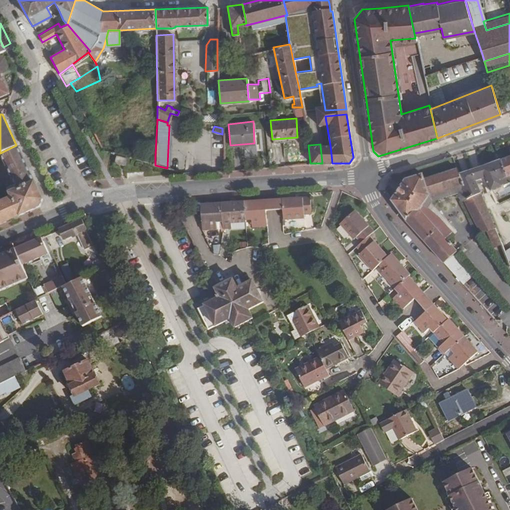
[(38,205),(41,198),(33,180),(16,145),(0,153),(13,182),(6,185),(7,188),(10,196),(0,200),(0,222),(18,214),(38,205)]
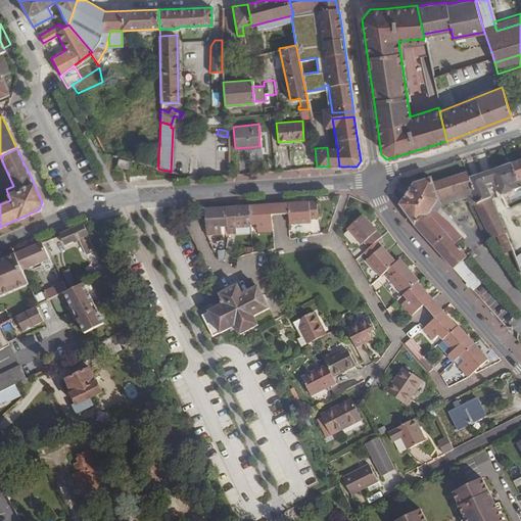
[(333,148),(327,148),(329,167),(335,167),(333,148)]
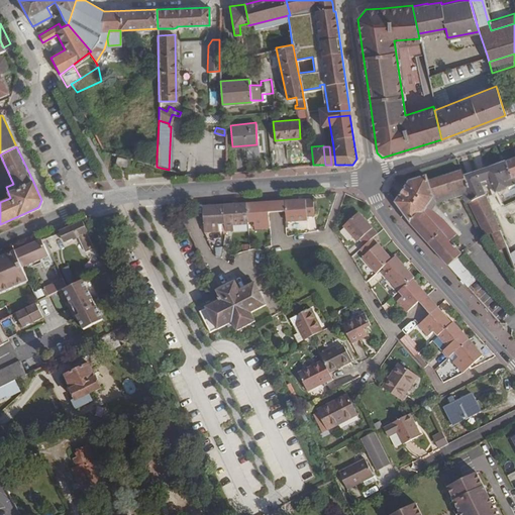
[(137,162),(157,167),(157,158),(139,152),(137,162)]
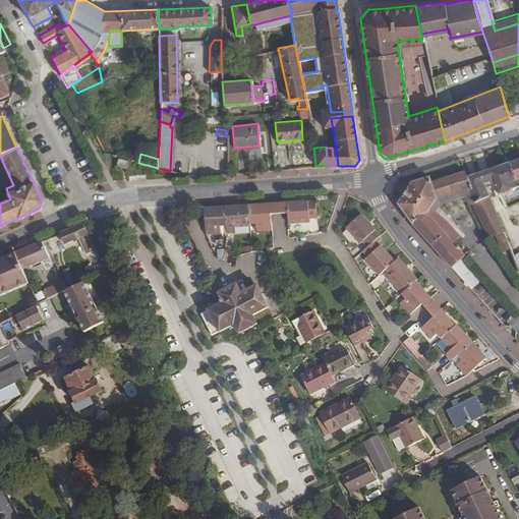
[(518,157),(507,162),(518,184),(518,185),(518,157)]
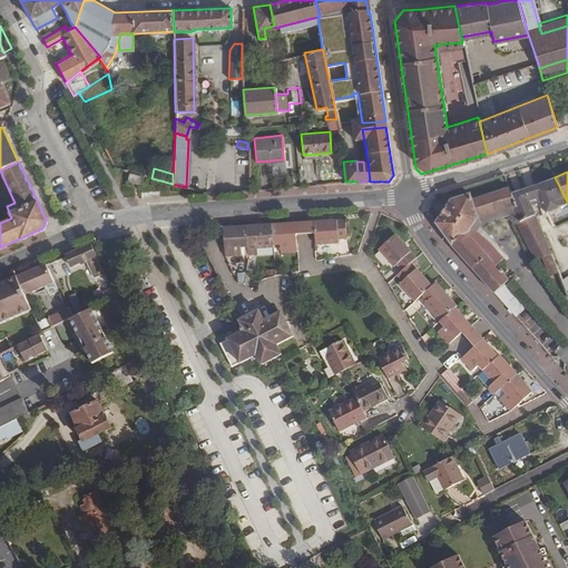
[(128,173),(127,180),(138,183),(139,176),(128,173)]
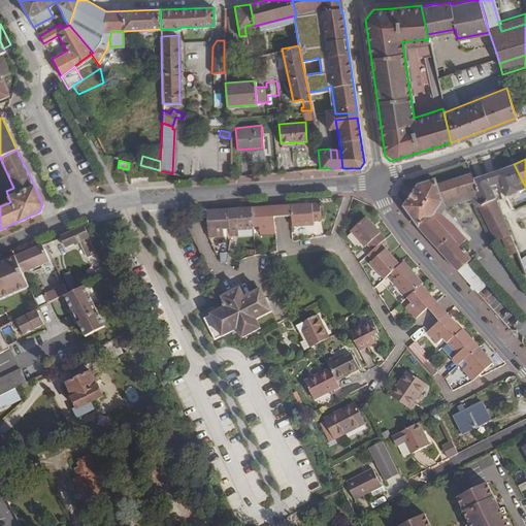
[(495,199),(525,187),(514,164),(471,177),(475,190),(477,194),(475,194),(480,204),(494,198),(495,199)]
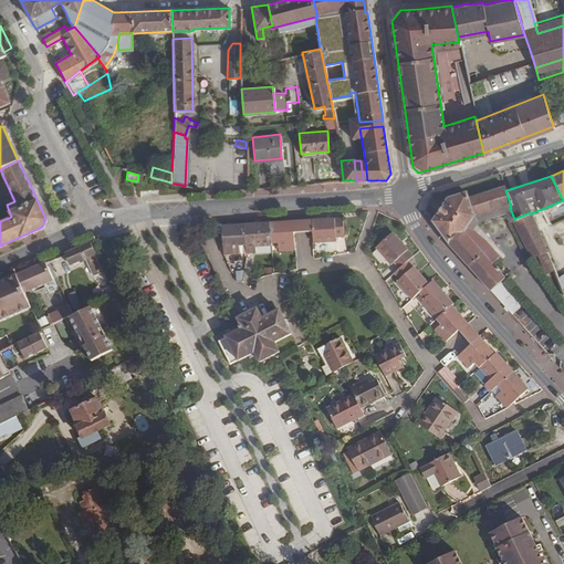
[(470,229),(466,225),(472,216),(510,204),(505,190),(503,185),(467,197),(465,191),(446,197),(430,220),(447,242),(489,290),(501,279),(503,277),(490,262),(498,254),(484,239),(470,229)]
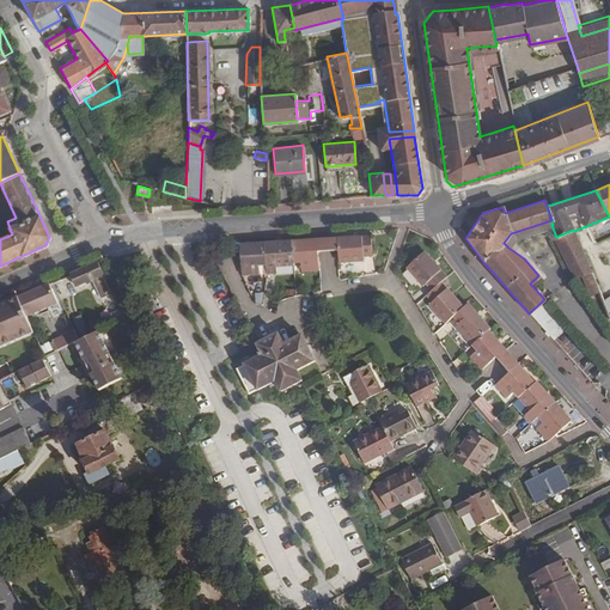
[(514,239),(547,229),(550,241),(556,237),(551,225),(553,225),(551,220),(511,233),(504,243),(508,248),(514,239)]
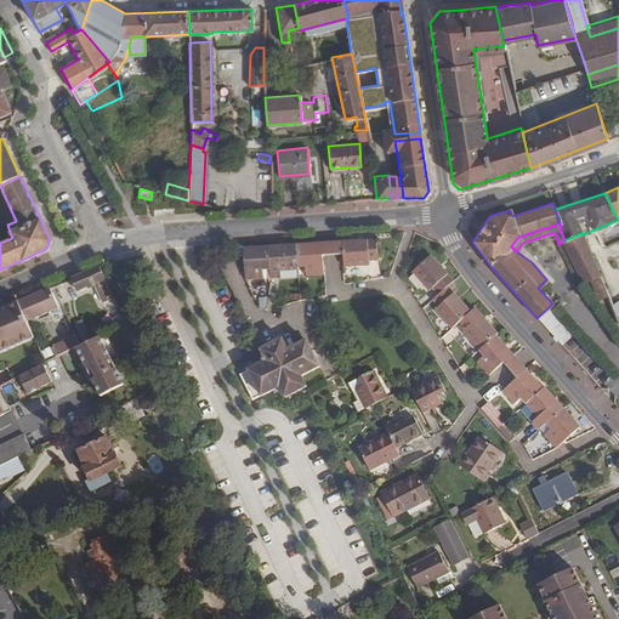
[(0,243),(12,238),(9,228),(0,232),(0,243)]
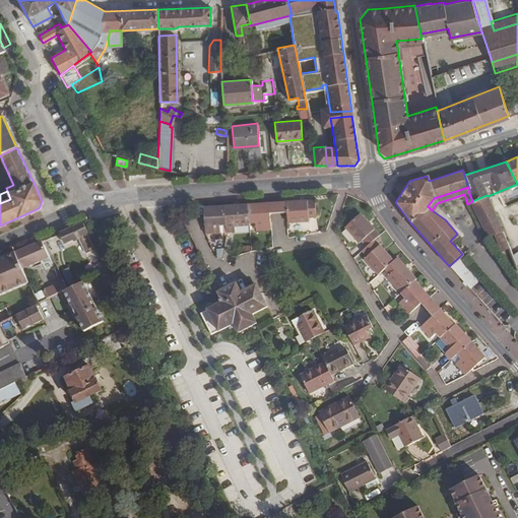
[(502,231),(488,196),(487,195),(472,201),(488,233),(493,231),(500,249),(508,246),(502,231)]
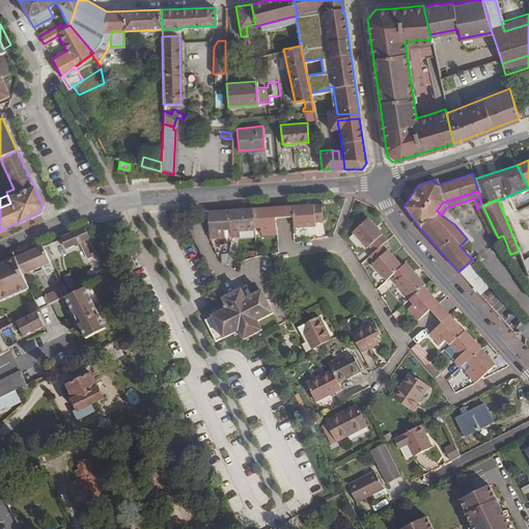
[(313,221),(321,221),(321,203),(290,204),(291,215),(293,226),(314,225),(313,221)]
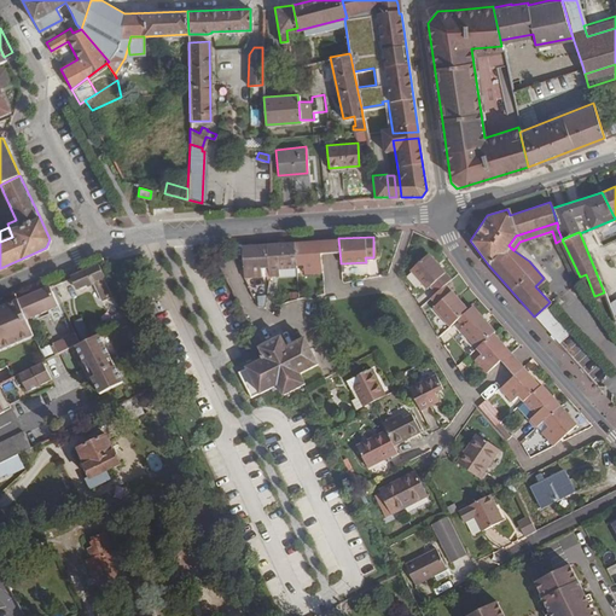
[(340,250),(338,238),(318,239),(319,253),(340,250)]
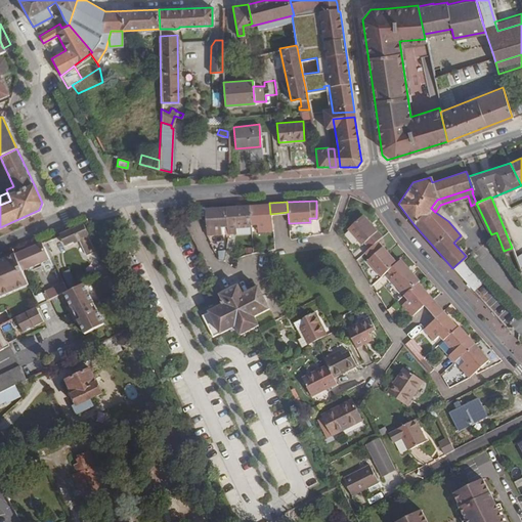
[(271,230),(270,214),(269,203),(249,205),(250,223),(256,223),(257,230),(271,230)]
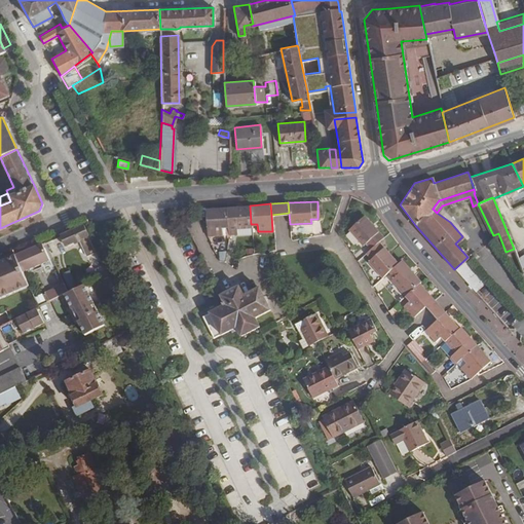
[(251,227),(251,224),(250,206),(226,207),(227,226),(227,233),(236,233),(235,227),(251,227)]
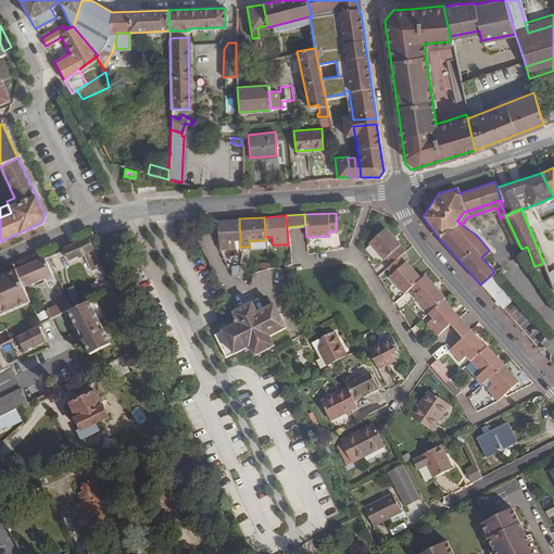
[(234,239),(240,239),(239,218),(216,221),(217,249),(234,248),(234,239)]
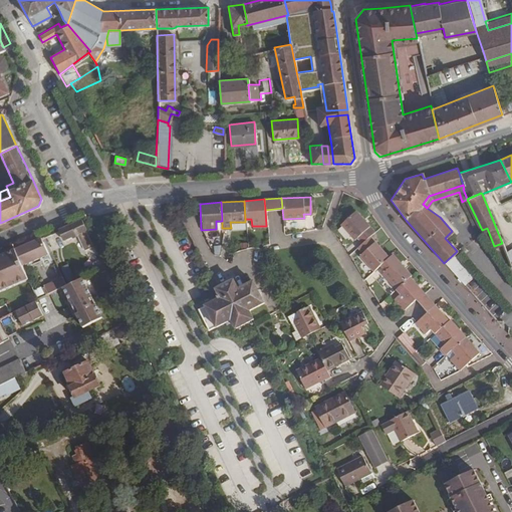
[(368,235),(373,231),(355,209),(339,223),(353,239),(356,236),(360,242),(368,235)]
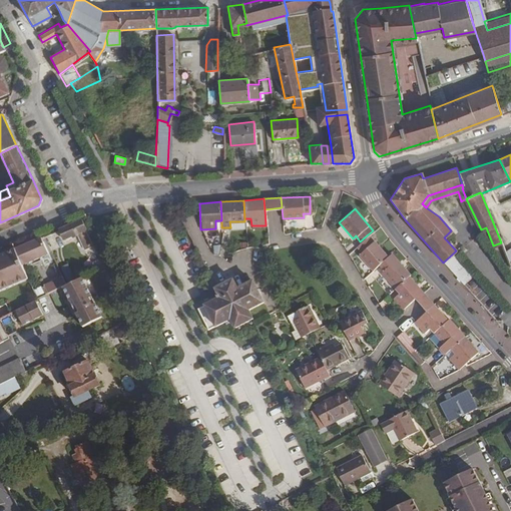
[(83,248),(92,244),(80,218),(57,228),(61,238),(76,232),(83,248)]
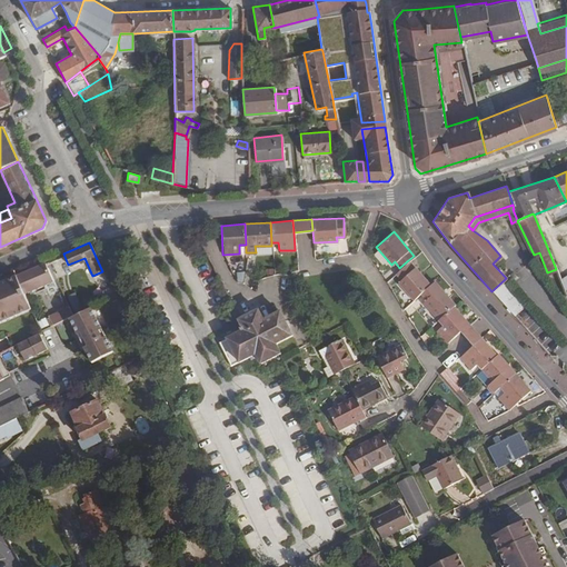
[(419,292),(429,284),(408,260),(399,268),(395,272),(399,279),(397,281),(411,299),(419,292)]
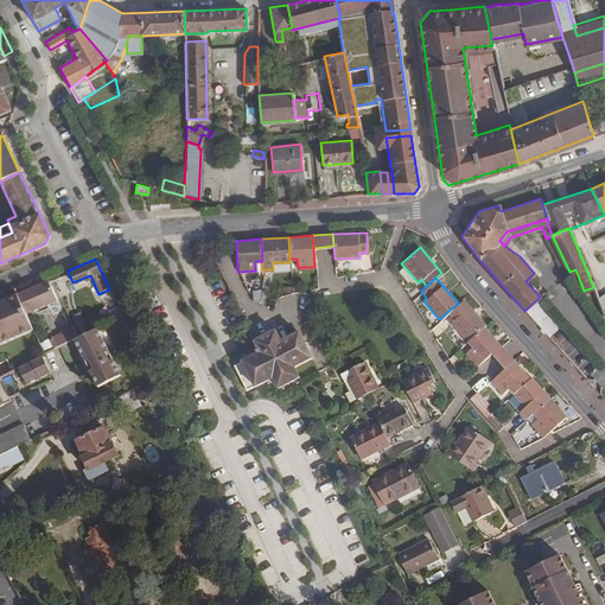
[(48,280),(16,293),(21,306),(24,312),(55,299),(48,280)]
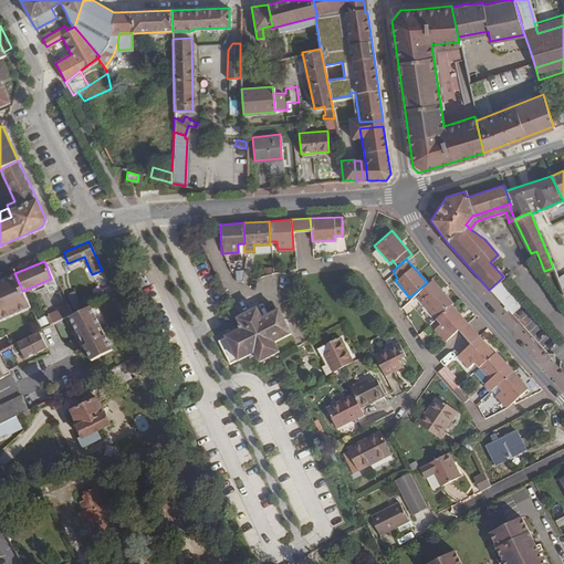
[(0,319),(29,306),(22,291),(20,285),(14,273),(0,279),(0,319)]
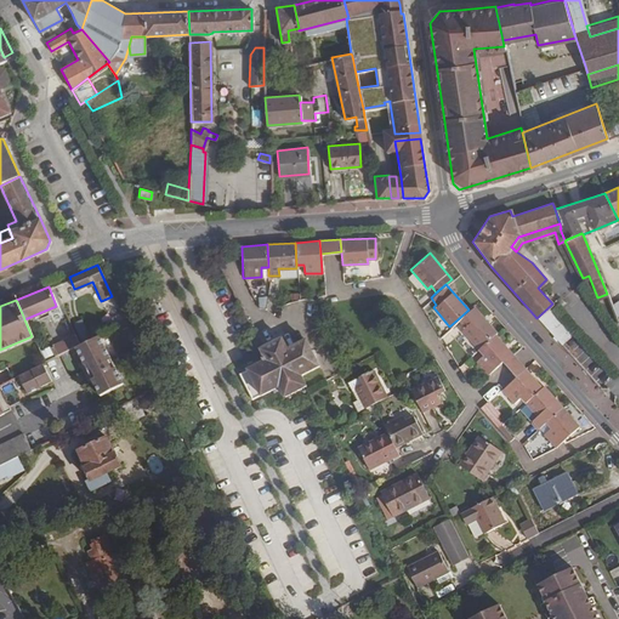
[(494,334),(497,331),(473,306),(469,310),(458,319),(464,327),(460,329),(477,348),(494,334)]
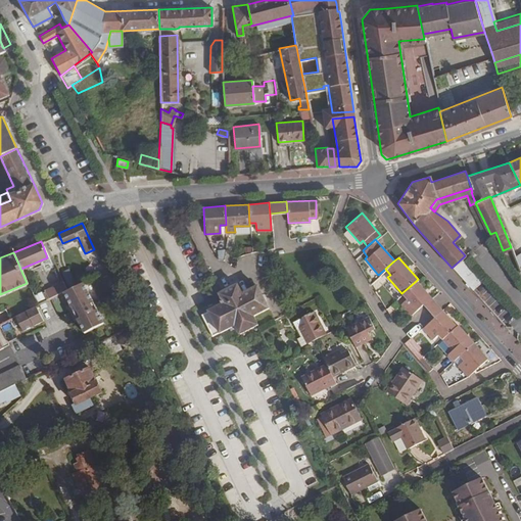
[(471,288),(482,279),(463,257),(452,268),(471,288)]
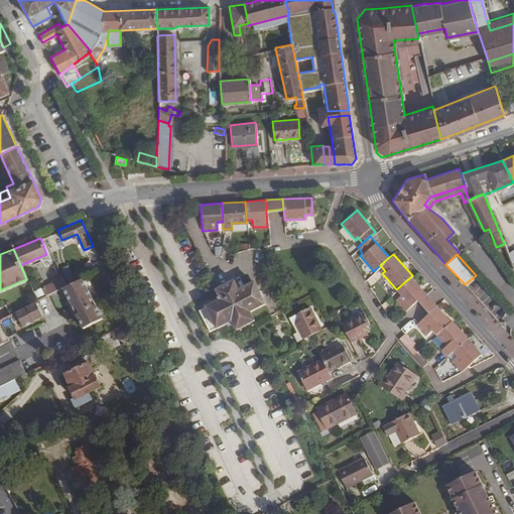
[(73,278),(67,264),(58,268),(65,282),(73,278)]
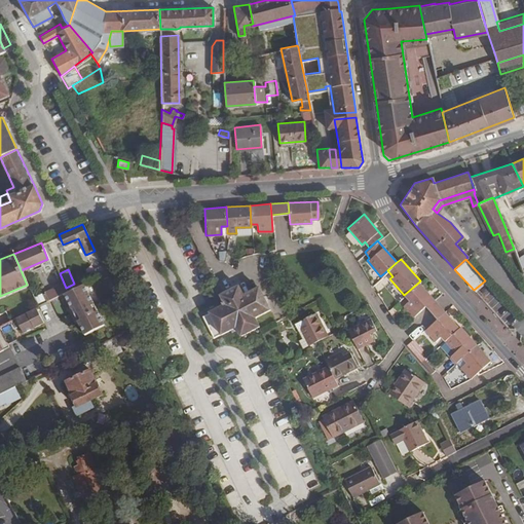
[(518,317),(485,281),(474,290),(507,327),(518,317)]
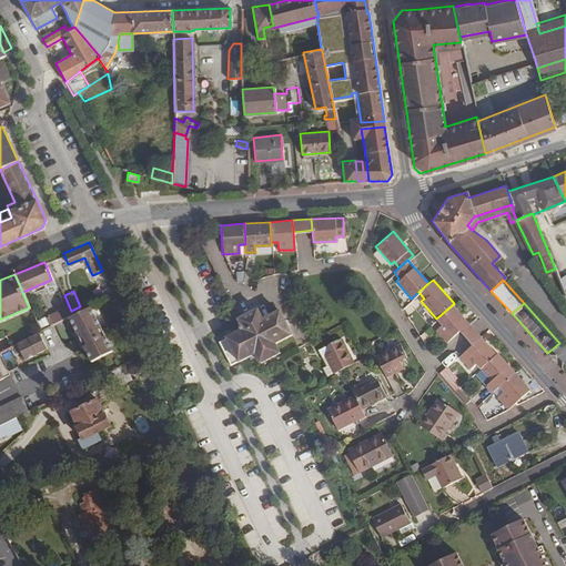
[(33,316),(40,331),(67,316),(71,314),(67,305),(48,314),(46,311),(33,316)]
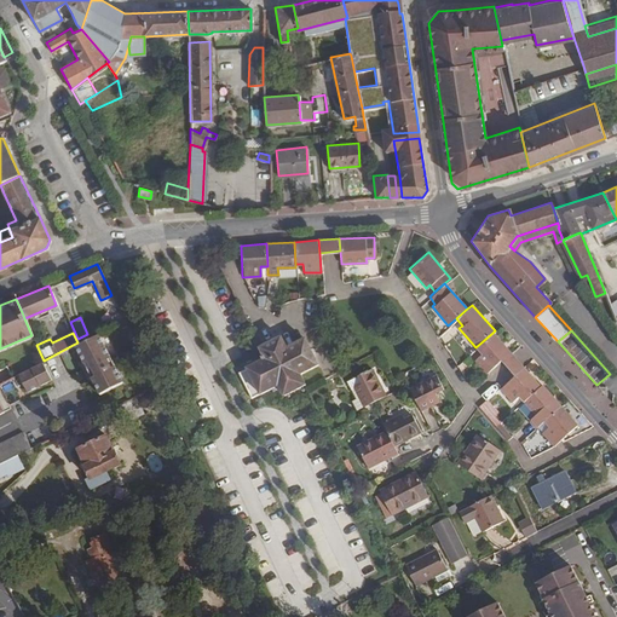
[(500,359),(509,351),(492,333),(476,347),(480,353),(473,359),(485,373),(500,359)]
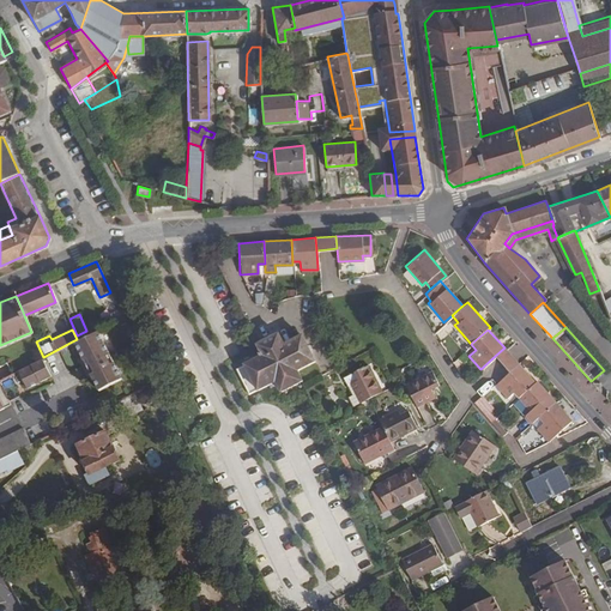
[(77,339),(72,342),(97,389),(120,379),(112,362),(107,364),(102,356),(107,354),(95,331),(77,339)]
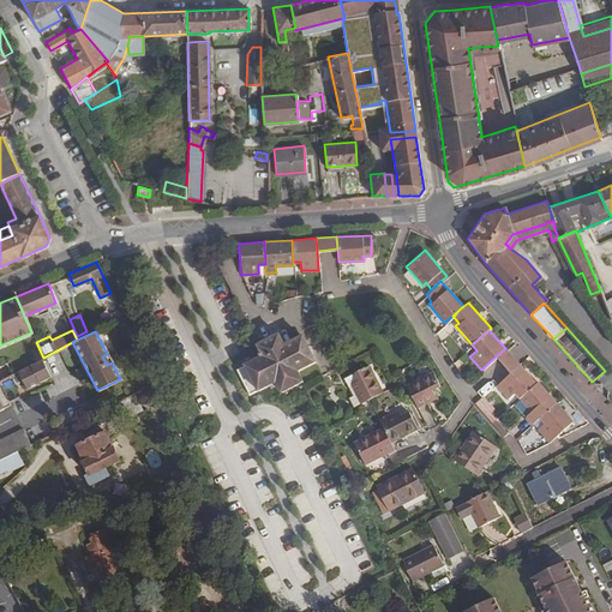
[(295,370),(313,360),(300,335),(282,343),(277,334),(257,343),(263,354),(263,355),(269,352),(277,367),(291,361),(295,370)]
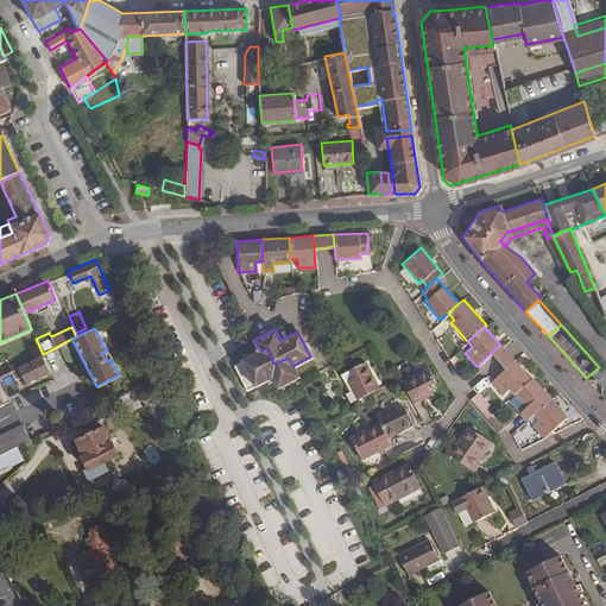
[(506,352),(500,345),(491,353),(497,360),(504,368),(513,360),(506,352)]
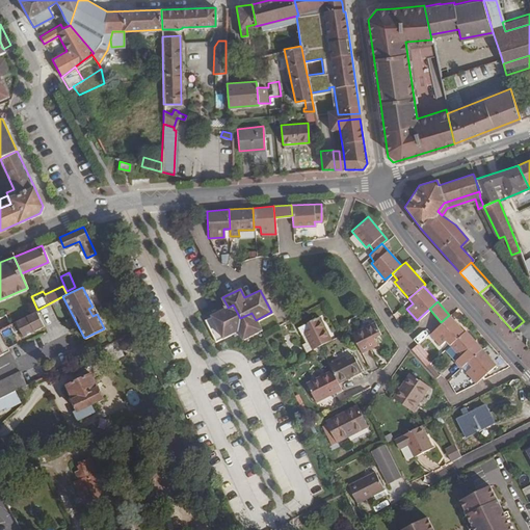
[(260,329),(256,320),(252,313),(240,318),(233,305),(228,308),(228,307),(204,319),(214,341),(237,329),(242,339),(260,329)]
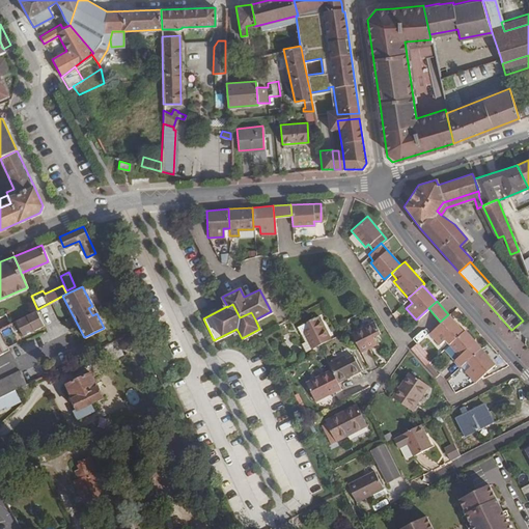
[(35,310),(14,321),(21,335),(42,325),(35,310)]
